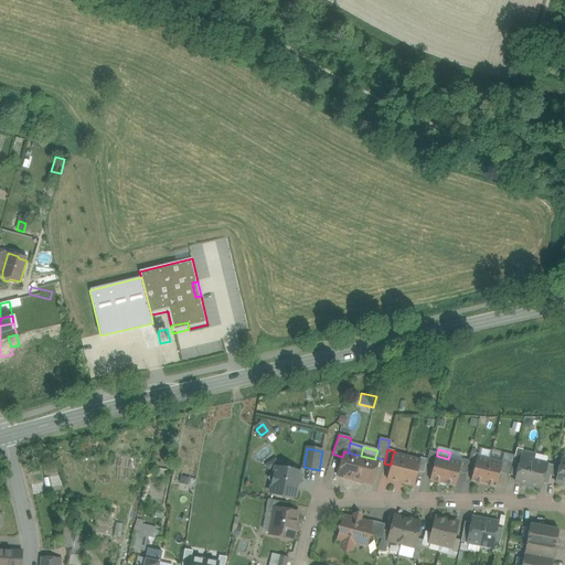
[(348,452),(344,451),(342,457),(338,476),(352,479),(353,481),(362,483),(363,482),(372,484),(379,460),(375,459),(361,456),(348,452)]
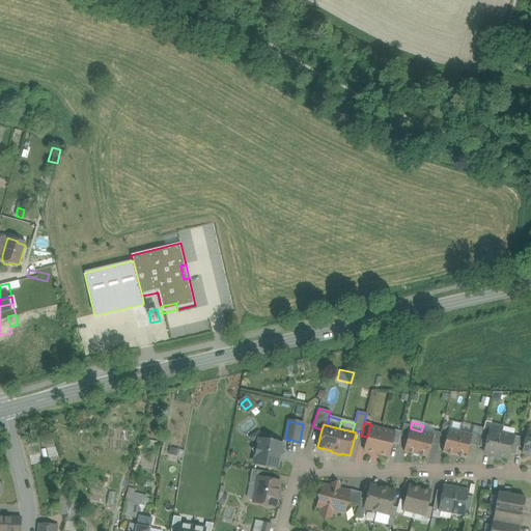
[(411,425),(403,424),(401,431),(400,436),(408,438),(410,428),(411,428),(411,425)]
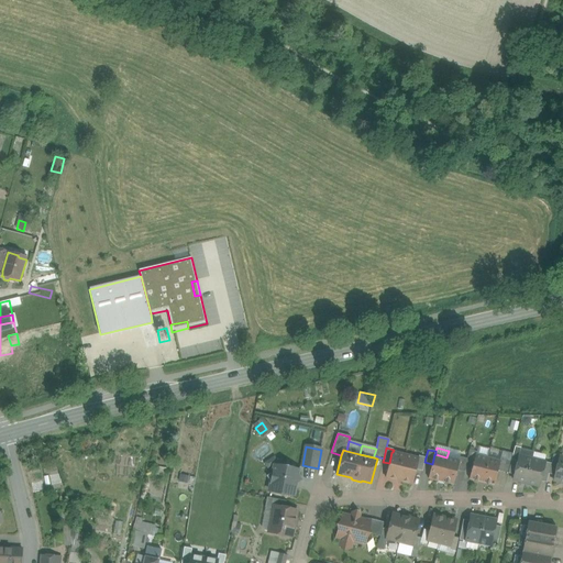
[(477,452),(470,450),(467,459),(467,460),(466,463),(473,465),(475,455),(476,455),(477,452)]
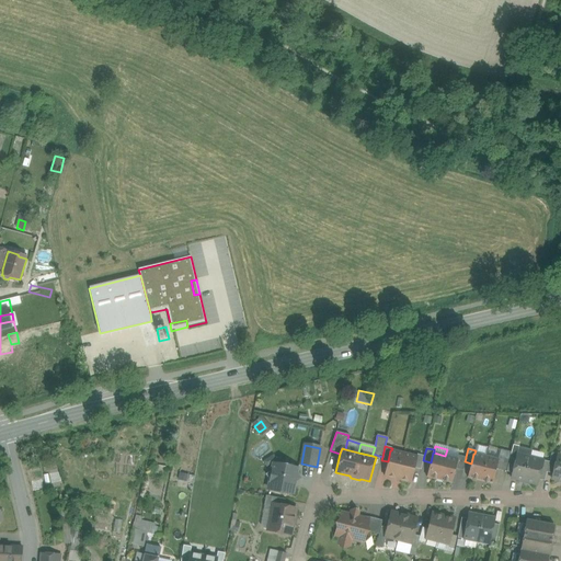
[(488,449),(487,456),(497,459),(499,456),(500,451),(488,449)]
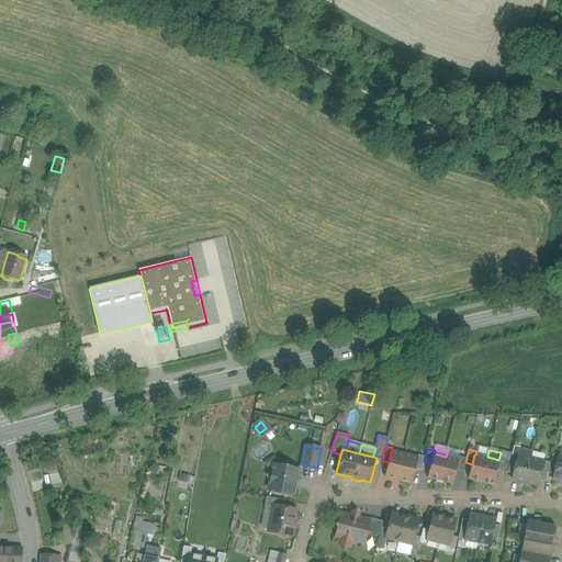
[(392,451),(391,451),(389,462),(385,478),(412,484),(415,469),(417,463),(418,458),(417,458),(392,451)]
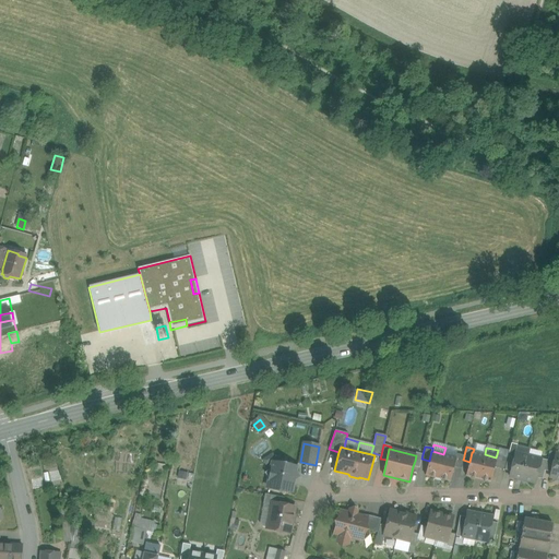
[(429,461),(425,475),(438,478),(443,454),(432,451),(431,451),(429,461)]
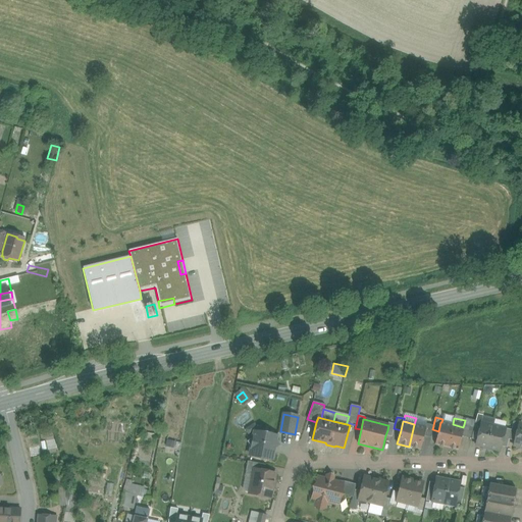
[(474,427),(473,428),(473,429),(471,439),(477,440),(481,423),(475,421),(474,427)]
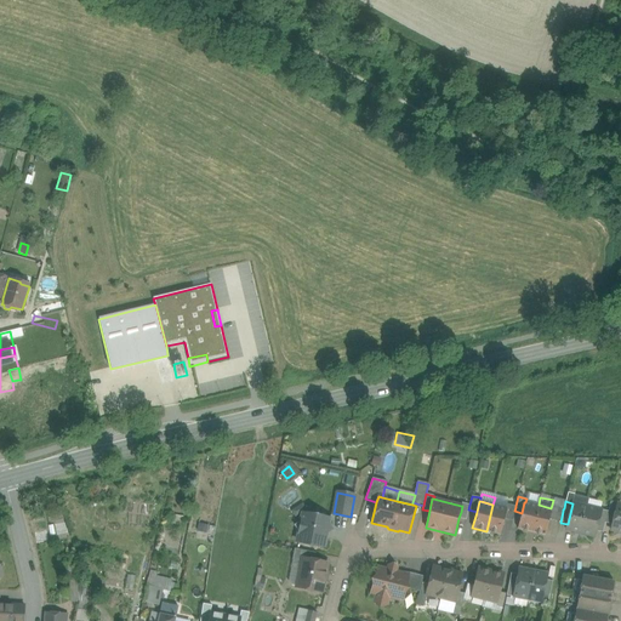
[(525,502),(524,502),(522,513),(518,529),(531,533),(539,505),(525,502)]
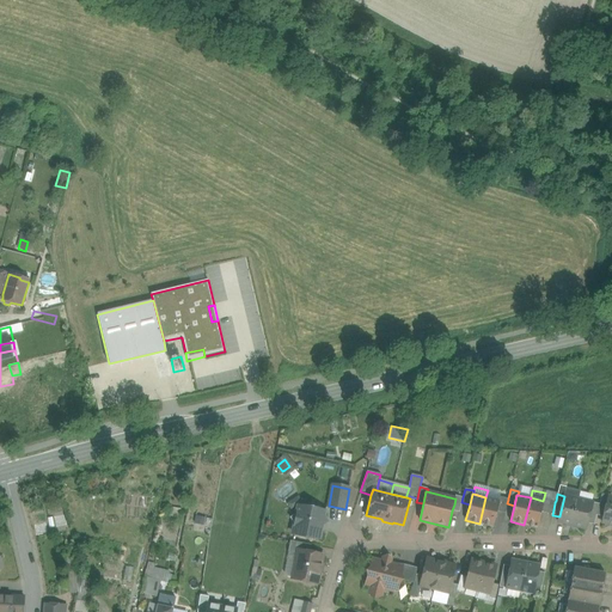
[(601,495),(599,505),(597,515),(604,518),(609,496),(601,495)]
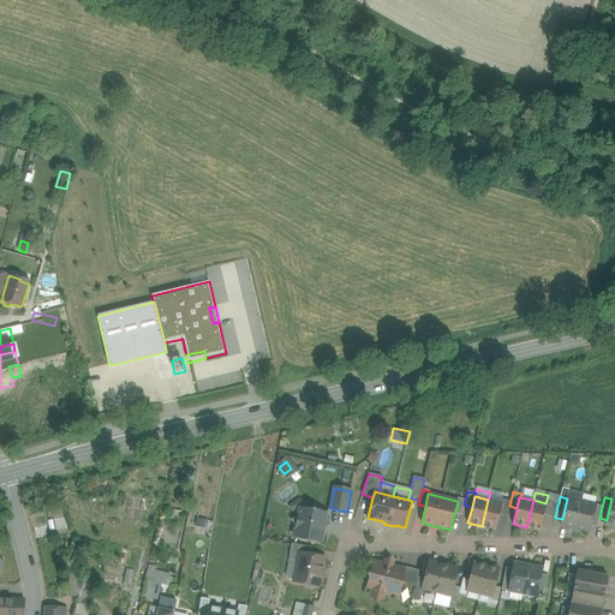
[(465,500),(458,499),(457,501),(458,501),(457,507),(454,513),(461,515),(464,507),(464,505),(465,500)]
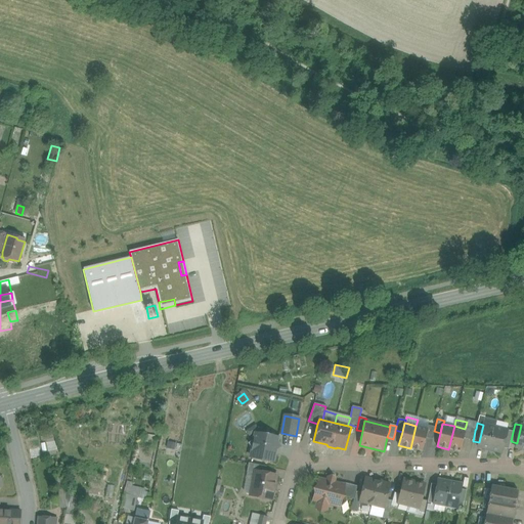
[(495,428),(483,425),(479,442),(477,447),(489,450),(495,428)]
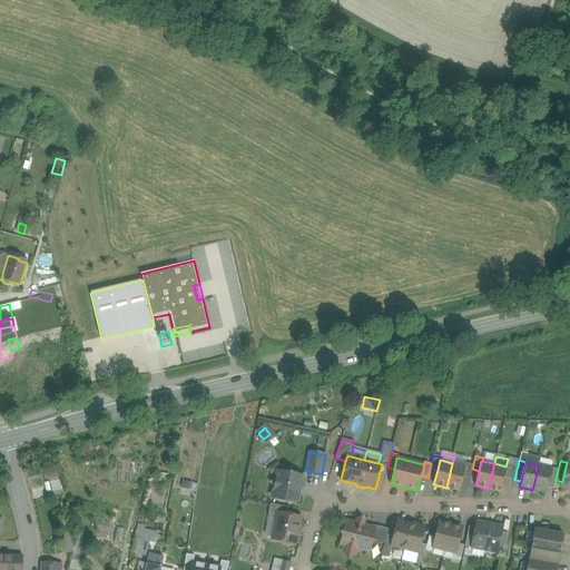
[(569,463),(567,462),(562,482),(560,488),(569,489),(569,463)]
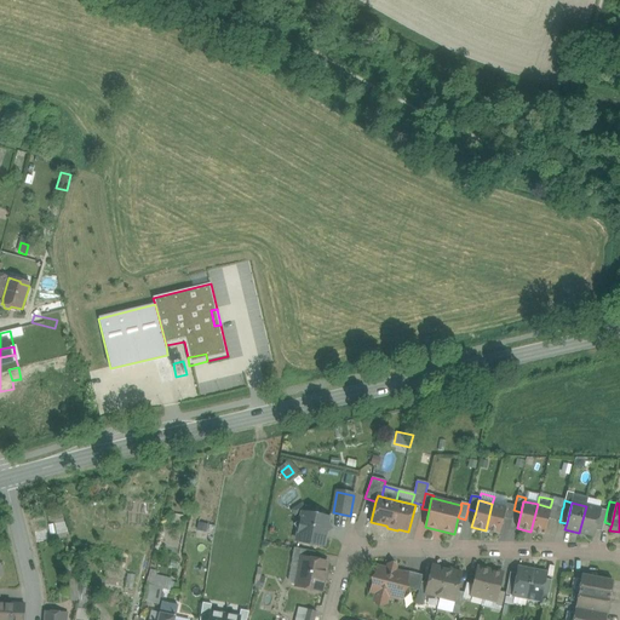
[(505,507),(492,504),(486,530),(499,534),(503,518),(506,507),(505,507)]
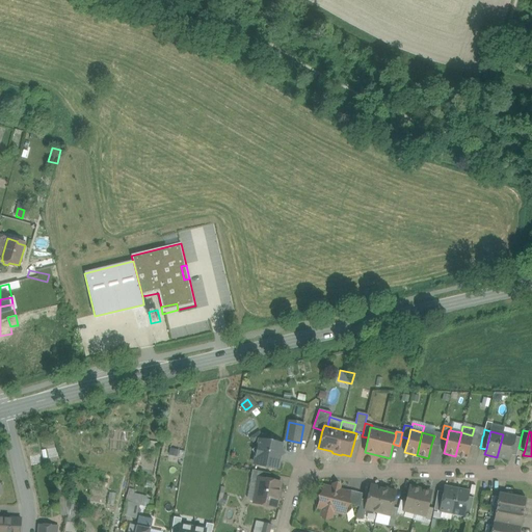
[(442,433),(434,432),(433,435),(434,435),(431,445),(439,446),(441,437),(442,434),(442,433)]
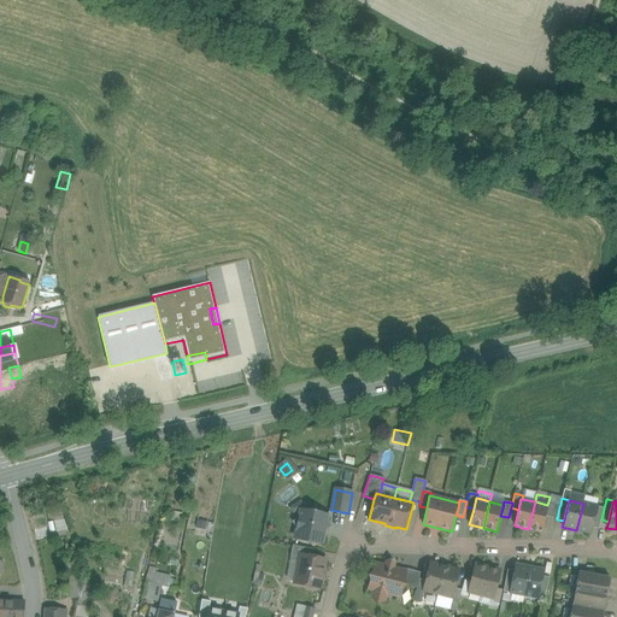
[(547,505),(535,501),(528,529),(541,533),(546,516),(548,505),(547,505)]
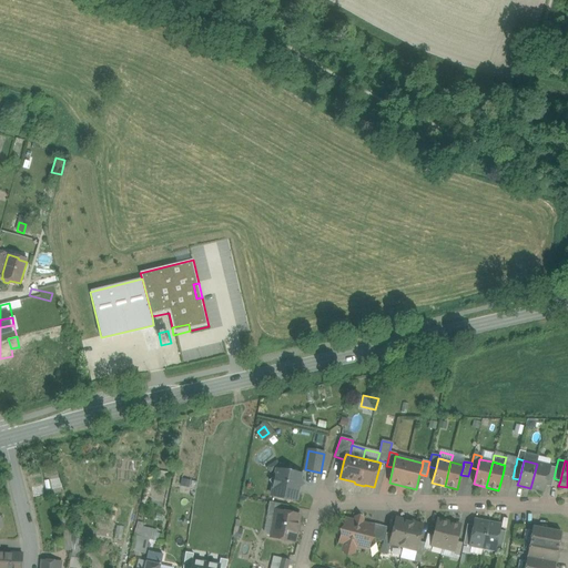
[(516,465),(505,462),(504,465),(505,465),(503,475),(513,478),(515,467),(515,466),(516,465)]
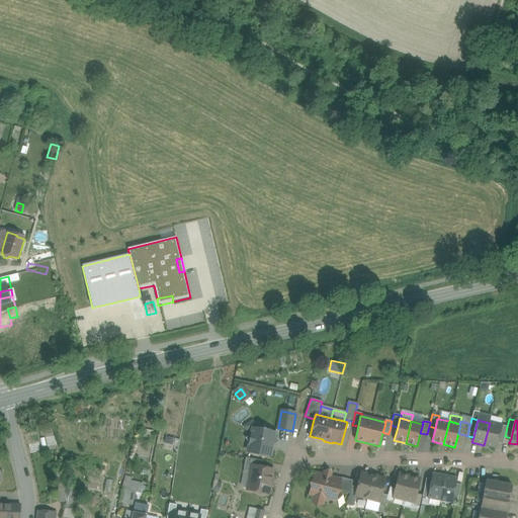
[(490,423),(484,445),(495,448),(501,425),(490,423)]
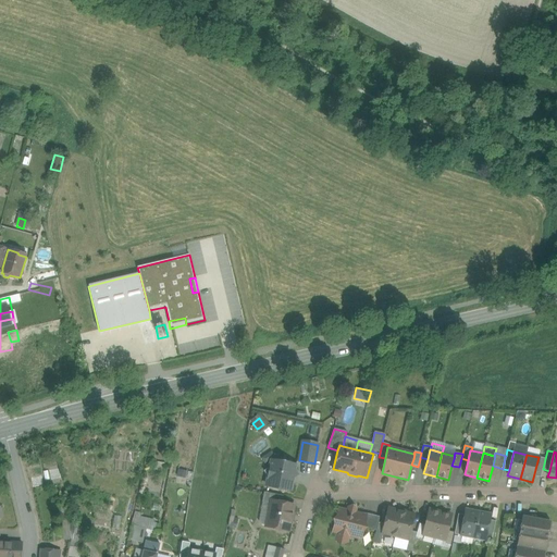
[(545,459),(539,457),(534,477),(541,478),(543,469),(545,459)]
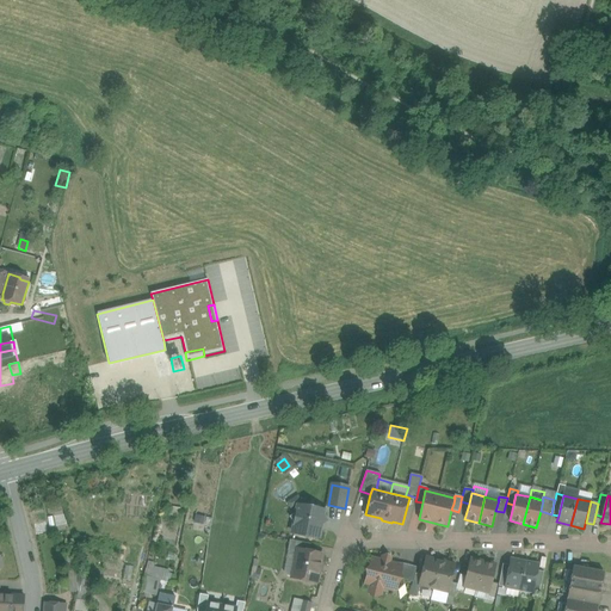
[(312,503),(304,507),(298,505),(296,512),(289,517),(294,524),(292,534),(319,538),(321,525),(327,520),(322,516),(323,511),(318,510),(316,510),(316,507),(312,503)]
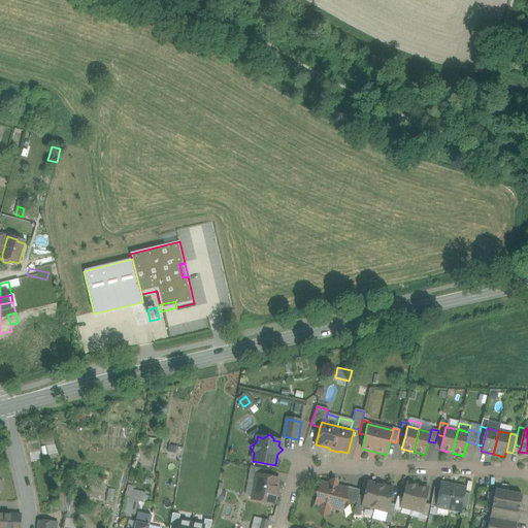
[(367,460),(375,462),(377,453),(368,451),(367,460)]
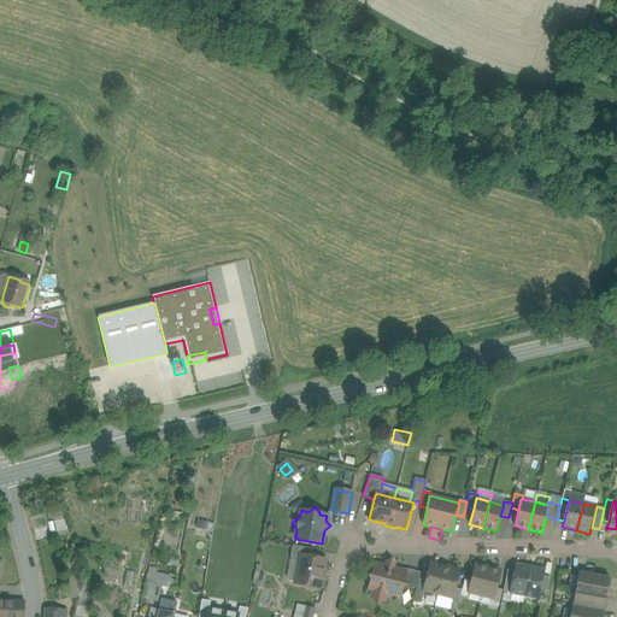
[(313,550),(293,546),(291,557),(300,559),(300,556),(312,558),(313,550)]
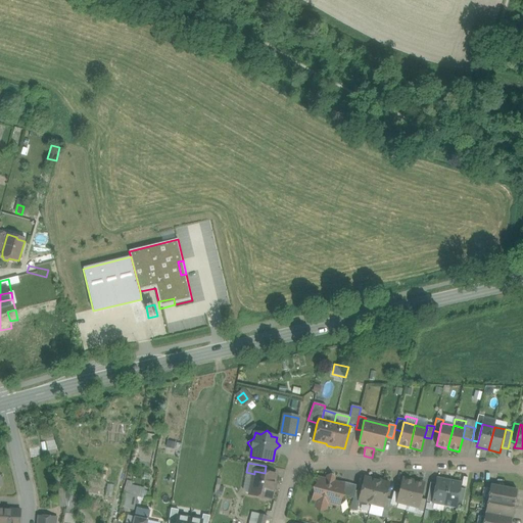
[(265,473),(254,471),(254,474),(249,494),(259,496),(262,500),(266,500),(268,498),(271,498),(276,475),(265,473)]
